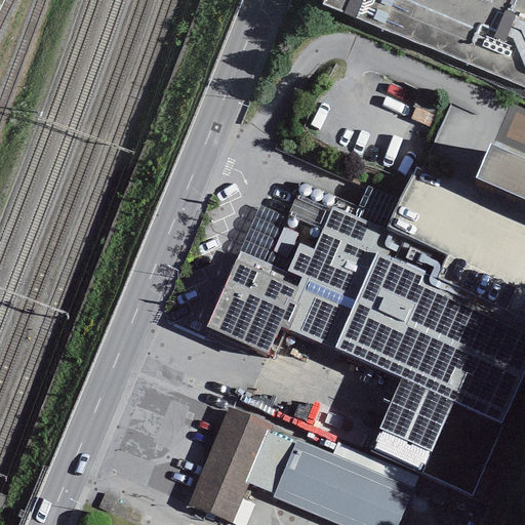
[(524,0),(323,0),(322,4),(524,88),(524,0)]
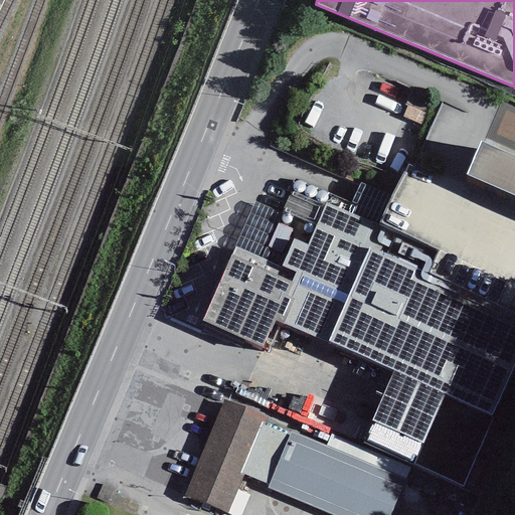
[(514,156),(481,141),(466,174),(514,196),(514,156)]
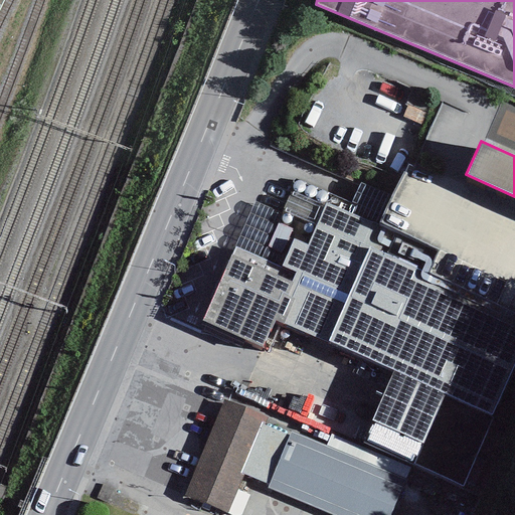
[(492,415),(514,360),(514,311),(426,273),(437,249),(325,203),(324,206),(291,191),(281,214),(268,246),(286,255),(281,267),(235,246),(202,321),(263,348),(274,321),(393,371),(363,440),(414,462),(444,395),(492,415)]
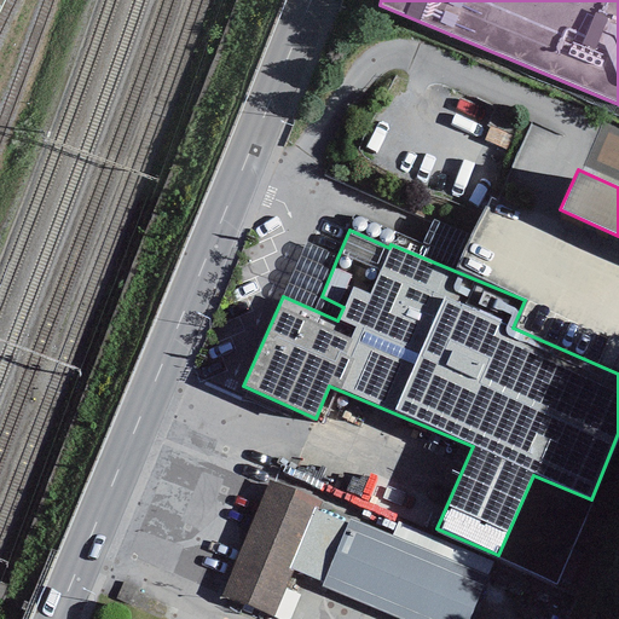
[(306,243),(283,296),(337,320),(343,307),(322,296),(337,258),(306,243)]
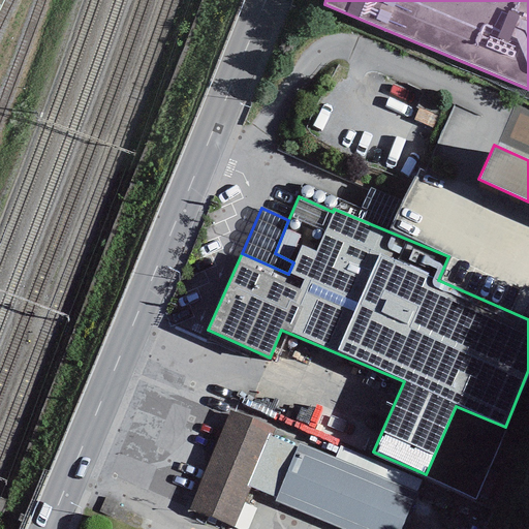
[(230,412),(190,508),(232,527),(250,487),(246,486),(268,435),(271,436),(274,430),(230,412)]
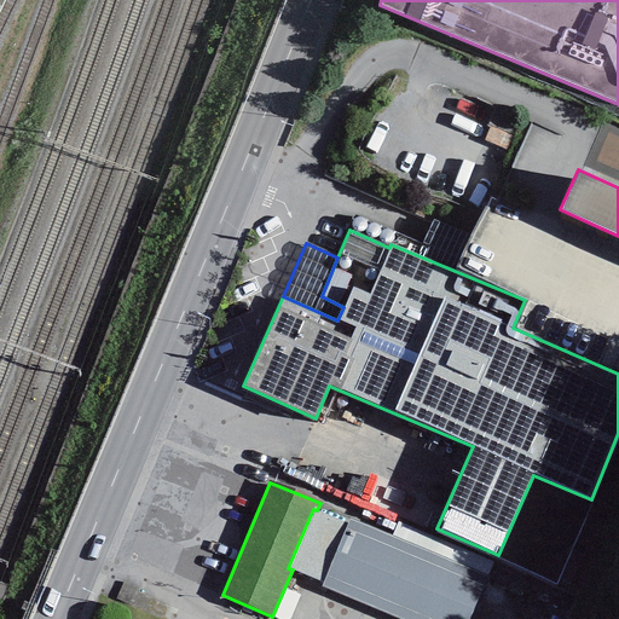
[(313,509),(288,568),(293,570),(324,583),(346,524),(317,510),(313,509)]
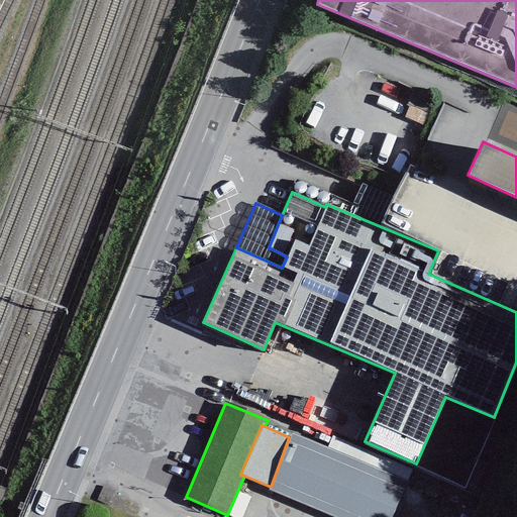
[(270,489),(332,516),(394,516),(409,483),(328,448),(291,434),(289,437),(271,487),(270,489)]
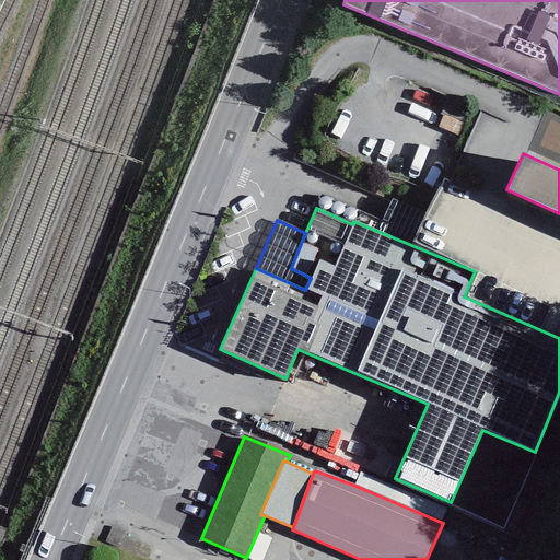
[(356,486),(443,523),(448,510),(361,474),(356,486)]
